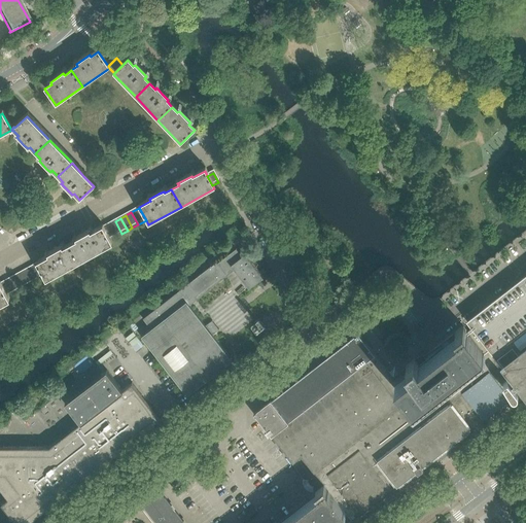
[(121,234),(115,221),(110,224),(116,236),(121,234)]
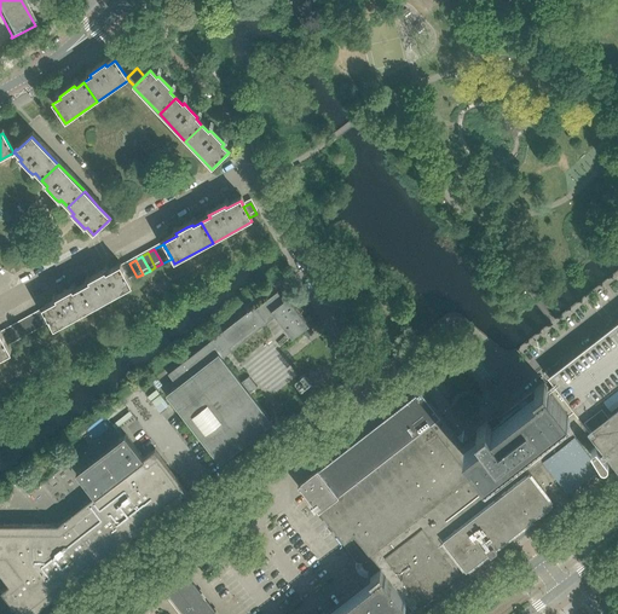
[(137,277),(130,264),(120,268),(128,283),(137,277)]
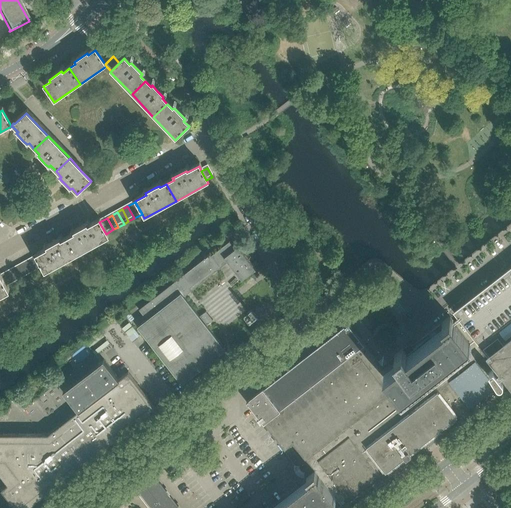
[(106,234),(99,222),(99,221),(87,228),(86,226),(73,233),(74,235),(68,238),(71,244),(77,255),(108,238),(106,234)]
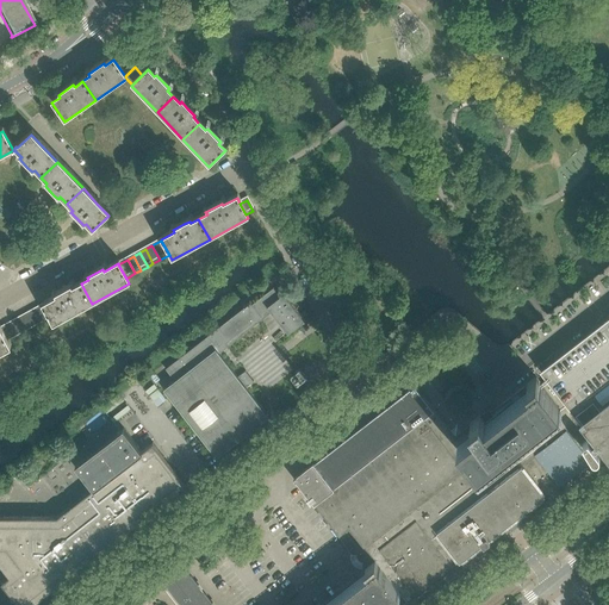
[(53,325),(92,304),(85,291),(81,284),(72,289),(70,287),(60,293),(55,295),(56,298),(42,306),(50,320),(53,325)]
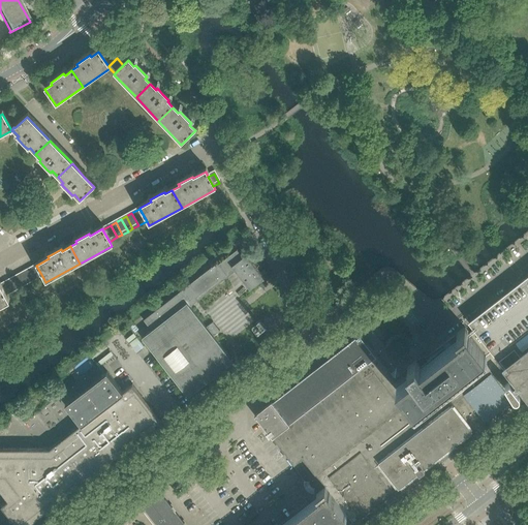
[(231,365),(213,340),(219,335),(212,326),(206,331),(189,310),(235,275),(249,294),(251,291),(252,292),(257,288),(256,287),(264,282),(245,258),(242,260),(236,253),(217,268),(216,267),(215,267),(214,266),(211,268),(212,269),(143,323),(151,333),(142,341),(187,399),(231,365)]
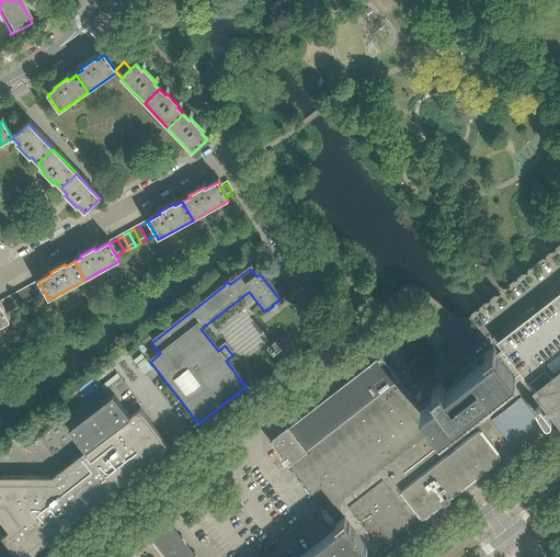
[(46,295),(38,282),(31,287),(37,299),(46,295)]
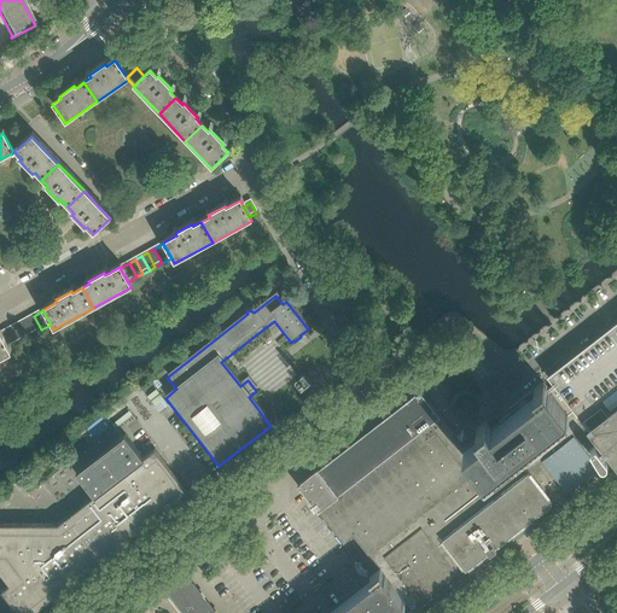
[(41,330),(34,316),(28,319),(35,333),(41,330)]
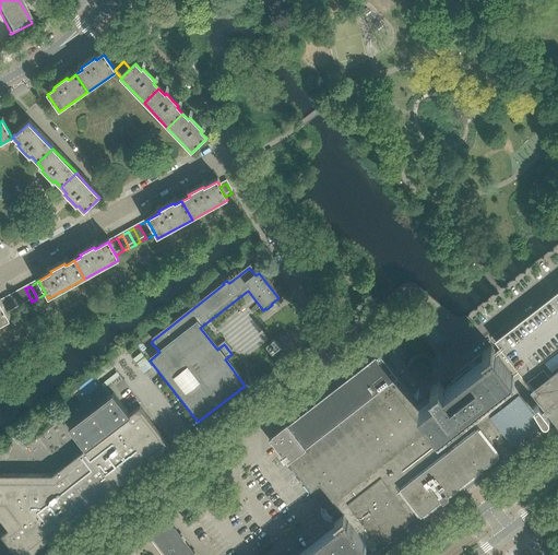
[(32,302),(25,288),(20,292),(26,305),(32,302)]
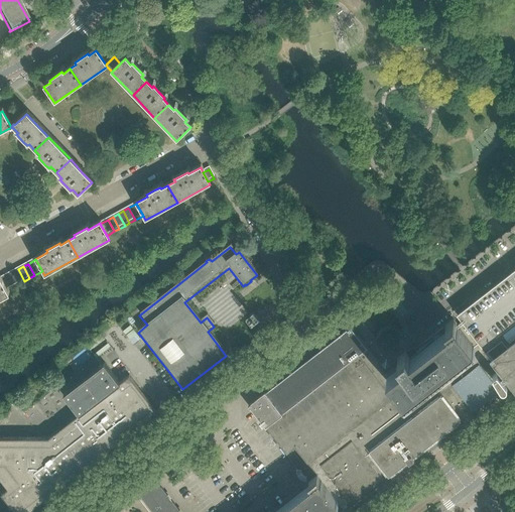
[(24,281),(18,269),(13,272),(19,284),(24,281)]
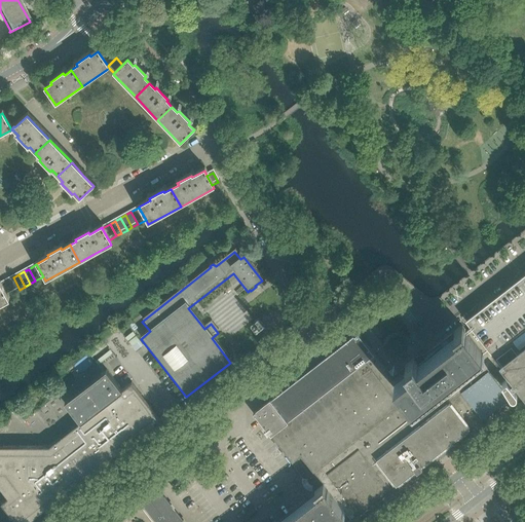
[(20,290),(13,277),(8,281),(14,292),(20,290)]
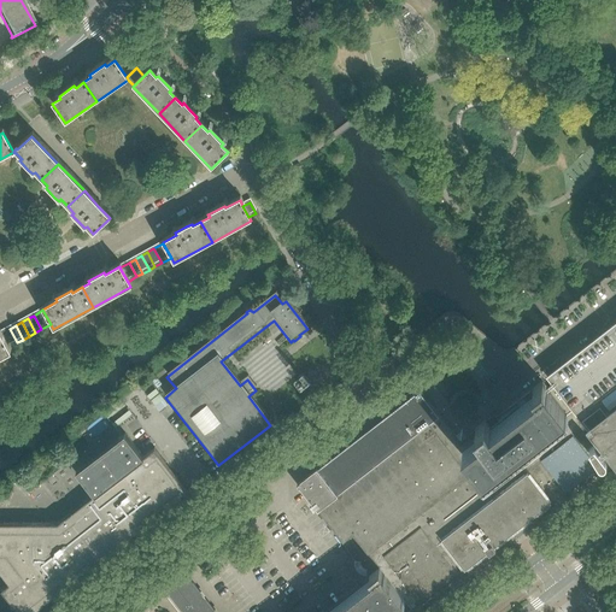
[(558,501),(567,495),(569,493),(568,490),(574,484),(576,486),(579,486),(581,484),(582,483),(584,481),(584,478),(590,472),(591,472),(597,481),(615,465),(615,327),(602,339),(600,339),(600,340),(593,346),(585,352),(584,352),(584,353),(568,365),(567,365),(567,366),(552,377),(551,378),(550,378),(550,380),(551,380),(551,381),(555,386),(546,393),(541,386),(532,394),(523,400),(515,406),(517,410),(498,424),(497,425),(490,431),(485,425),(474,433),(476,436),(459,449),(452,440),(436,419),(434,417),(417,395),(415,398),(317,474),(316,472),(297,488),(311,507),(308,511),(311,516),(316,511),(318,513),(317,515),(329,529),(329,528),(333,533),(332,533),(341,545),(342,546),(348,541),(356,551),(363,560),(361,562),(359,564),(359,566),(359,569),(361,571),(363,572),(365,574),(368,572),(370,571),(373,575),(379,571),(408,608),(411,606),(412,605),(417,611),(420,611),(423,607),(435,599),(436,598),(440,595),(440,594),(445,592),(456,582),(453,580),(456,577),(457,576),(464,571),(467,574),(477,566),(487,558),(488,558),(492,554),(494,553),(493,551),(494,551),(497,548),(502,553),(512,545),(526,535),(528,533),(531,530),(528,527),(532,524),(538,519),(535,516),(538,515),(539,516),(547,510),(550,508),(558,501)]
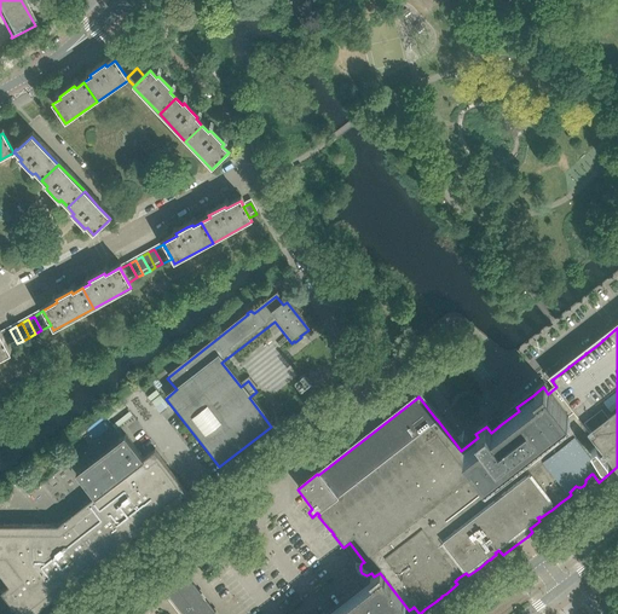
[(17,343),(10,330),(0,335),(7,349),(17,343)]
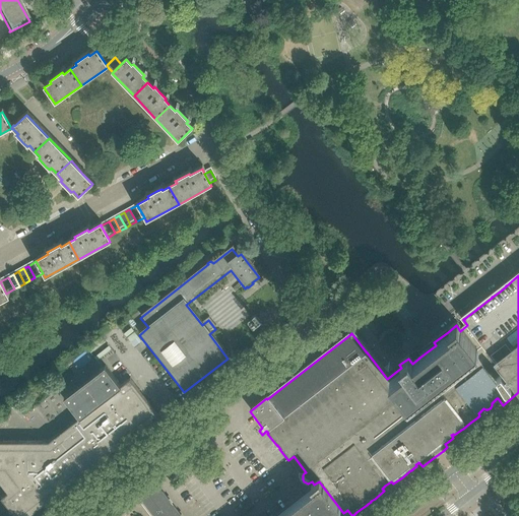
[(0,303),(9,298),(6,294),(0,281),(0,303)]
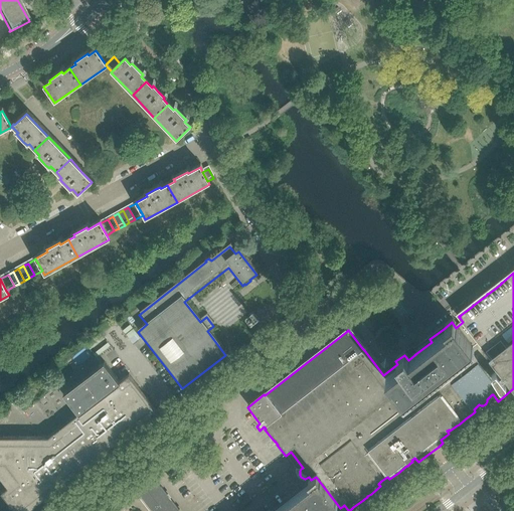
[(140,341),(122,320),(116,325),(133,347),(140,341)]
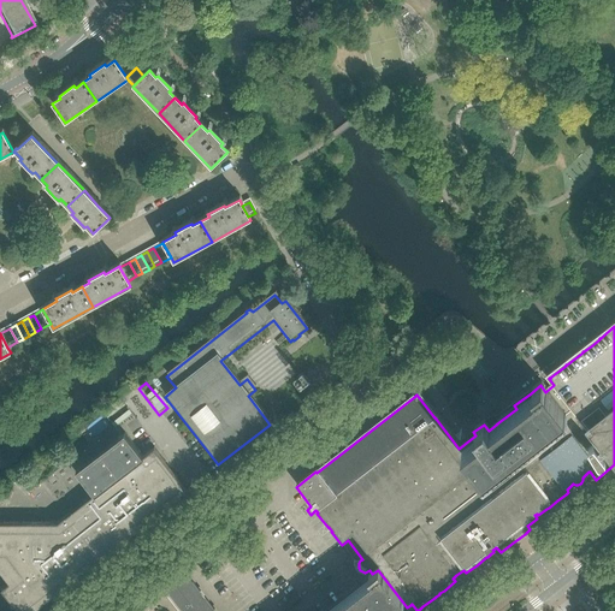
[(131,417),(123,407),(104,421),(112,432),(131,417)]
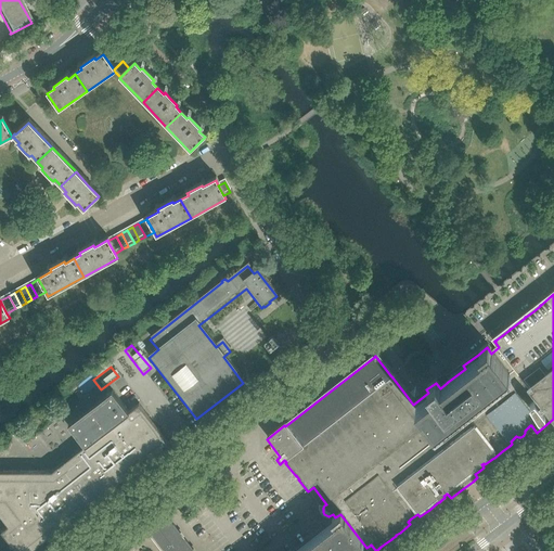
[(33,550),(119,485),(169,446),(139,407),(128,415),(113,394),(102,402),(104,405),(73,431),(87,449),(51,477),(0,478),(0,517),(8,528),(0,535),(13,550),(33,550)]
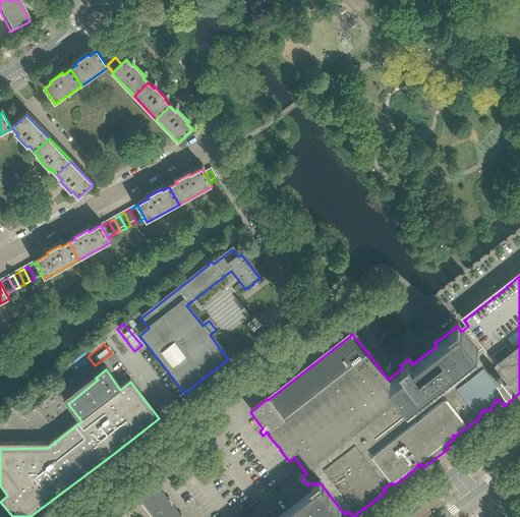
[(344,516),(345,515),(344,514),(320,482),(315,485),(310,490),(313,493),(302,501),(281,516),(179,516),(152,481),(134,495),(132,497),(148,516),(344,516)]
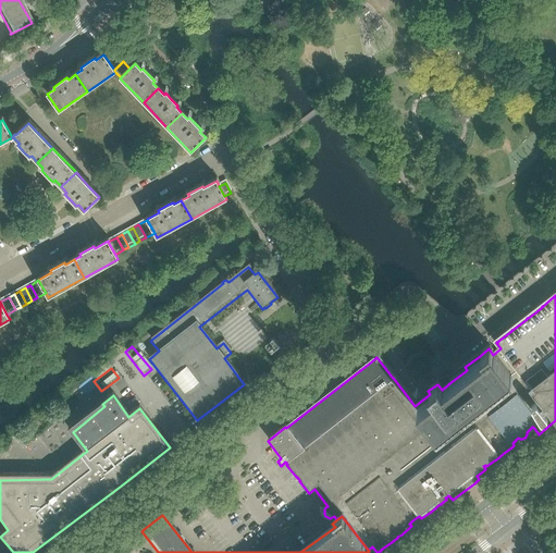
[(136,523),(96,552),(118,552),(145,533),(136,523)]
